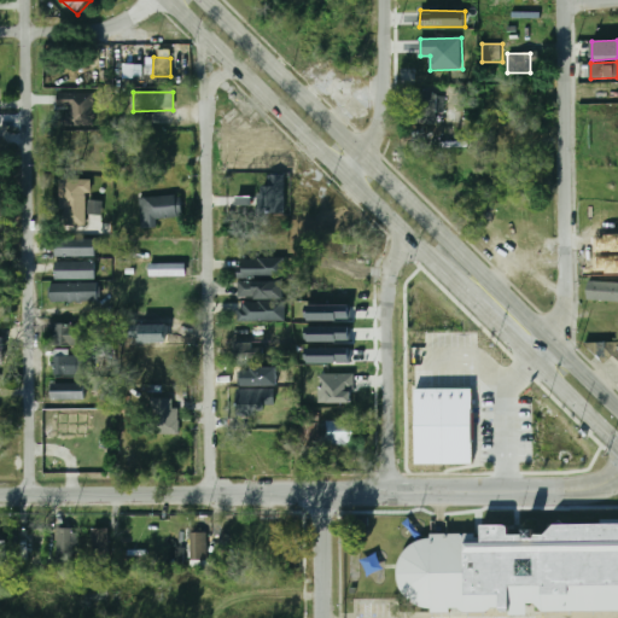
[(94,93),(58,93),(58,106),(66,106),(66,127),(94,127),(94,93)]
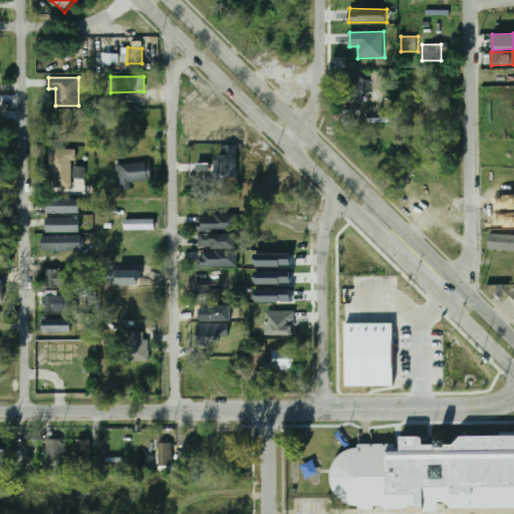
[(343,103),(361,103),(361,77),(343,77),(343,103)]
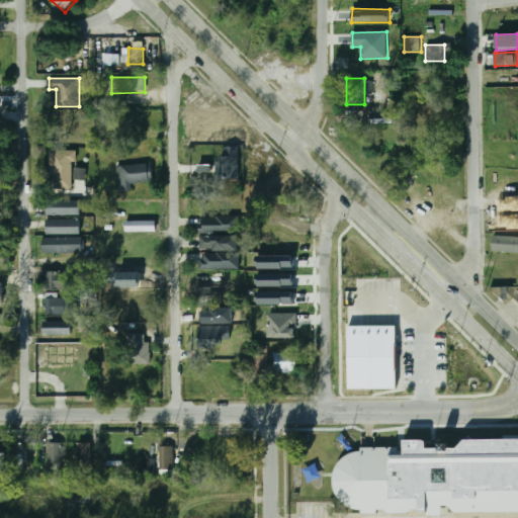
[(239,178),(239,147),(225,147),(225,156),(217,156),(217,178),(239,178)]
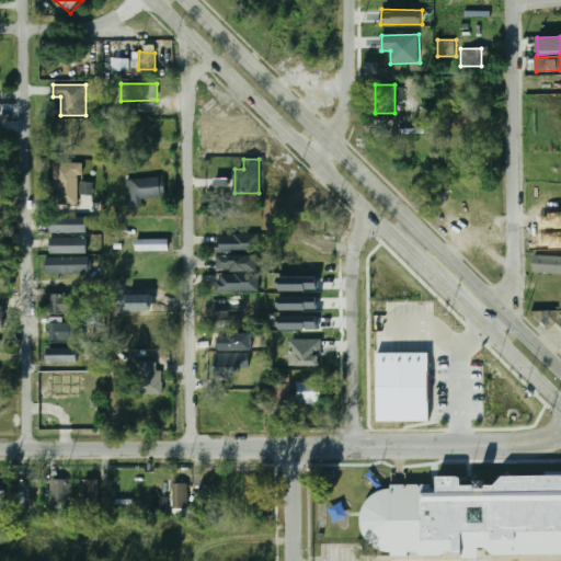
[(78,205),(78,163),(55,163),(55,205),(78,205)]
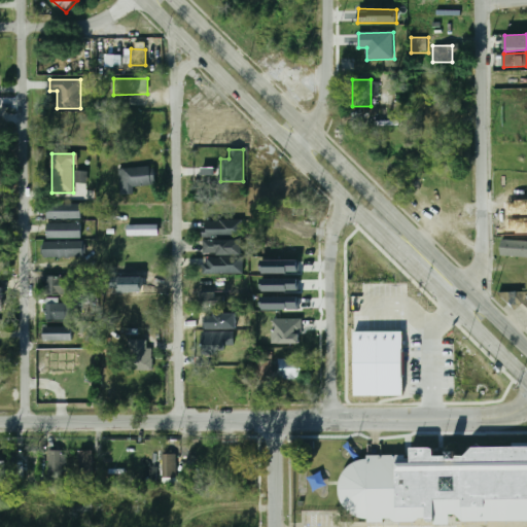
[(118,195),(134,195),(134,185),(153,185),(153,168),(118,168),(118,195)]
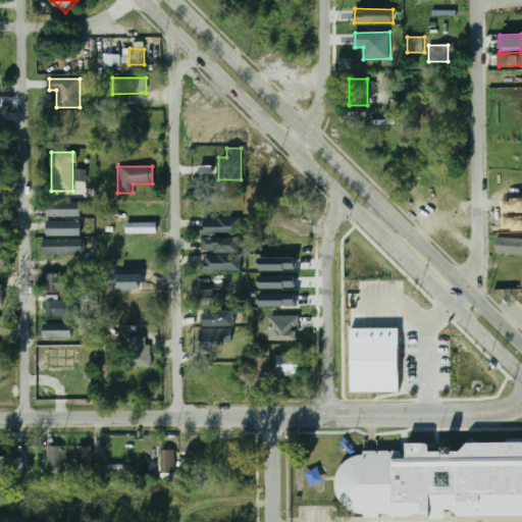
[(74,180),(87,181),(87,169),(74,169),(74,180)]
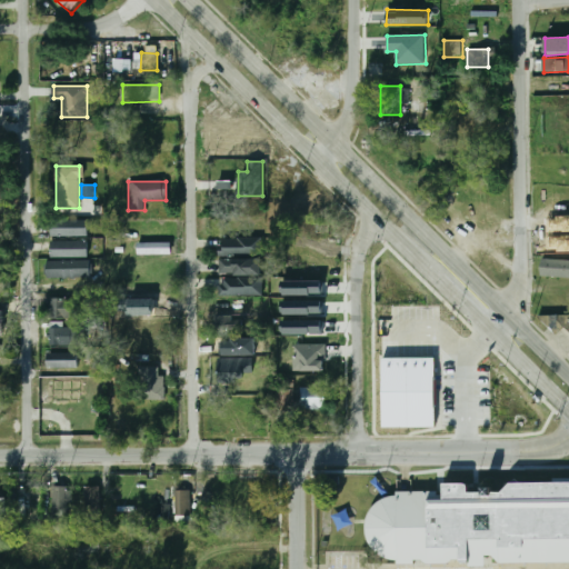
[(87,220),(50,220),(50,236),(87,236),(87,220)]
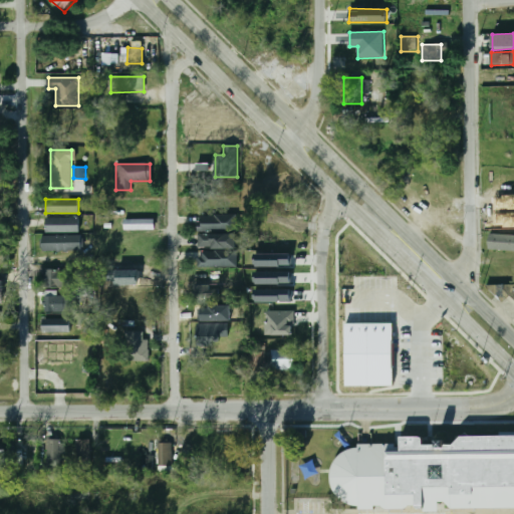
[(238,215),(200,214),(199,229),(237,230),(238,215)]
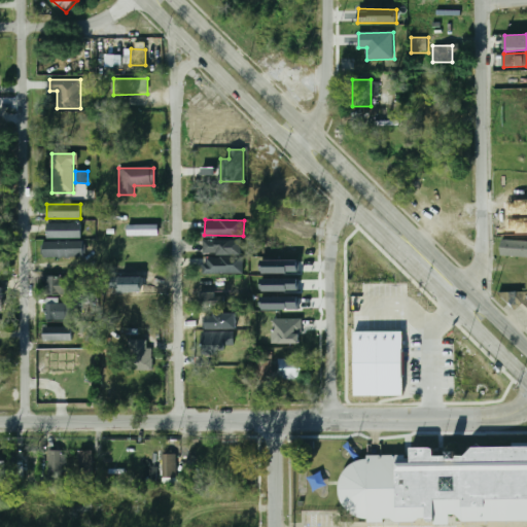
[(81,223),(46,223),(46,238),(81,238),(81,223)]
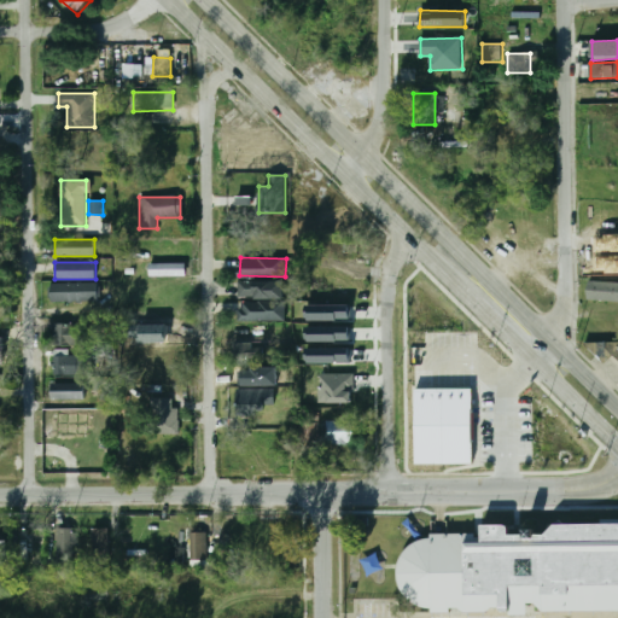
[(150,275),(186,275),(186,263),(150,263),(150,275)]
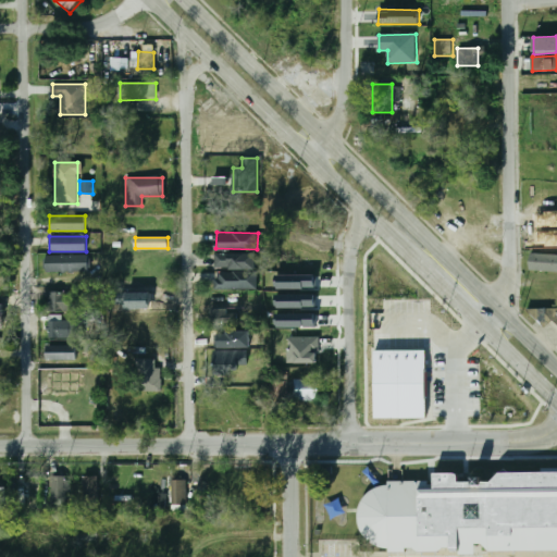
[(255,269),(255,254),(213,254),(213,269),(255,269)]
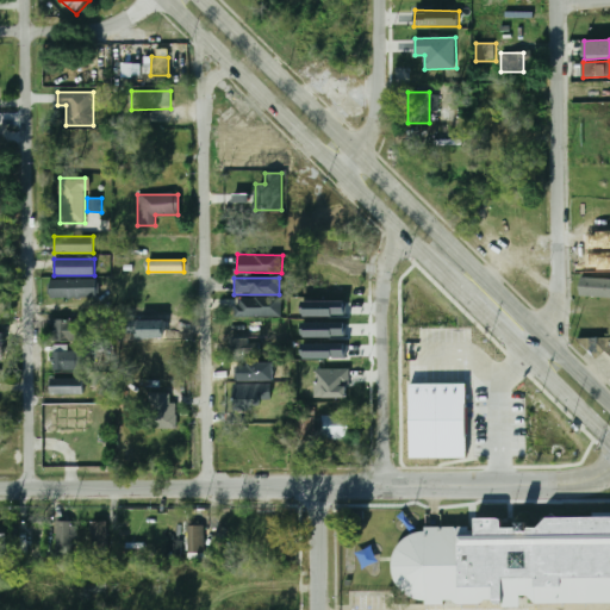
[(609,279),(580,279),(580,298),(609,298),(609,279)]
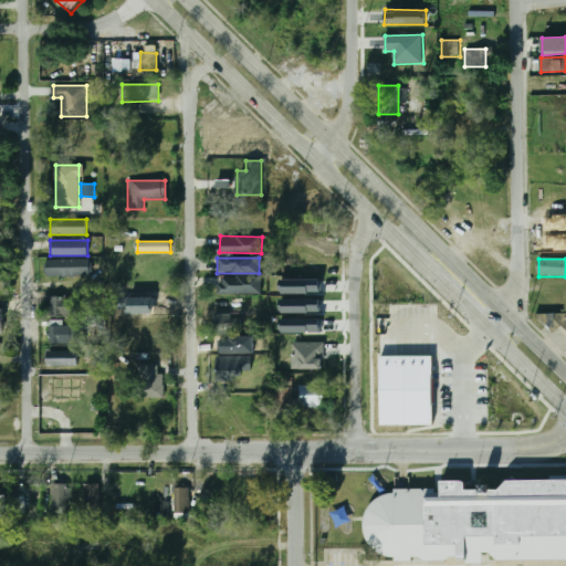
[(46,276),(90,276),(90,260),(46,260),(46,276)]
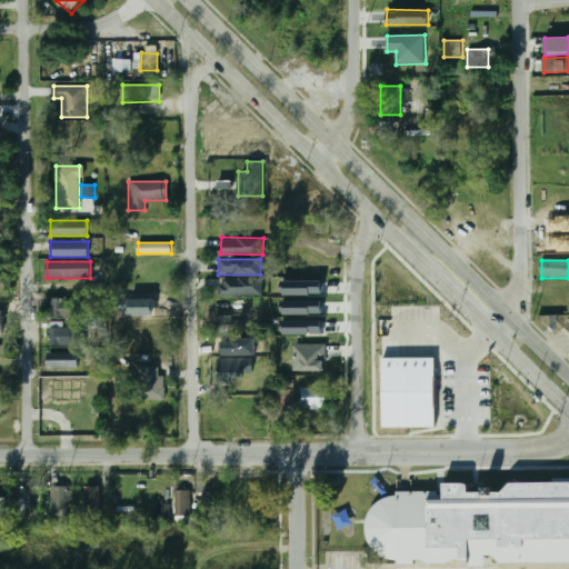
[(221,296),(262,296),(262,278),(221,278),(221,296)]
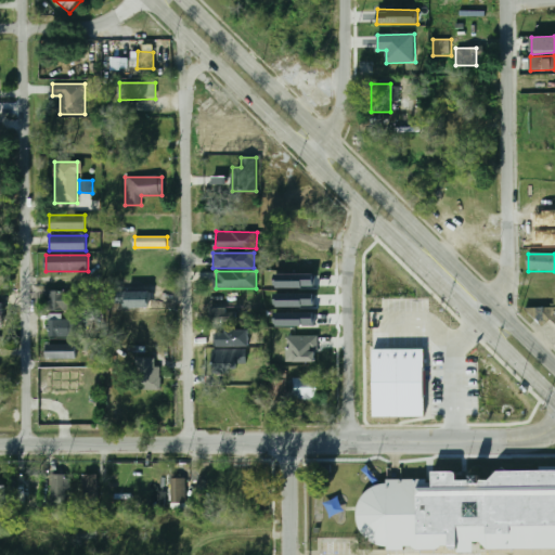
[(274,288),(315,287),(315,274),(274,274),(274,288)]
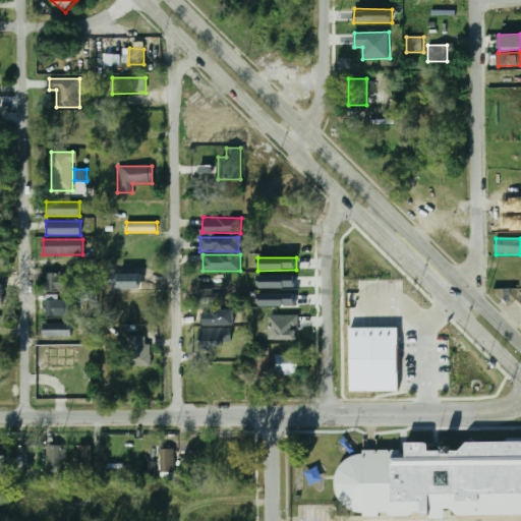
[(43,291),(68,291),(68,274),(43,274),(43,291)]
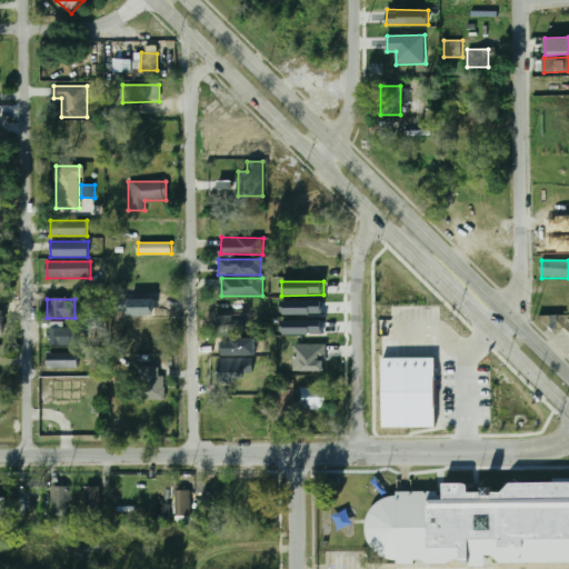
[(323,300),(281,301),(281,315),(323,315),(323,300)]
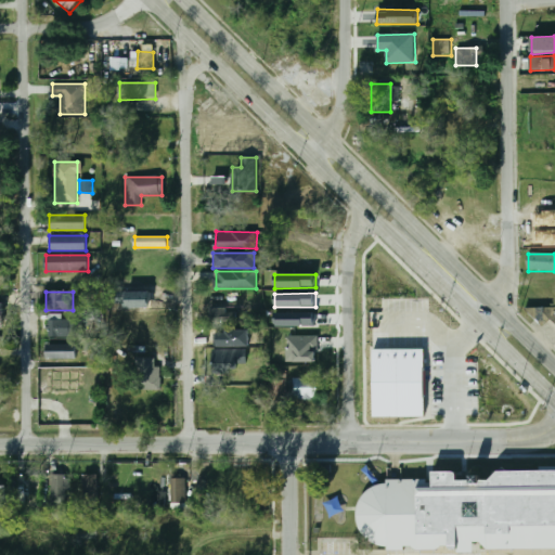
[(227,311),(227,307),(209,308),(210,322),(237,321),(236,311),(227,311)]
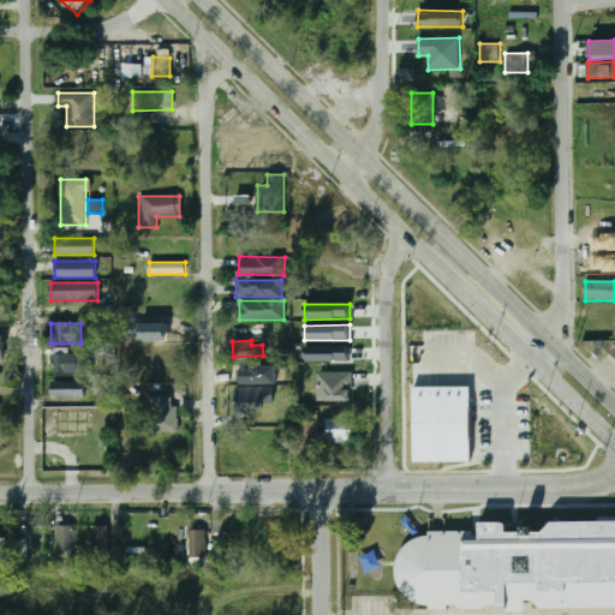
[(583,344),(583,340),(614,340),(614,357),(610,353),(607,358),(604,356),(599,360),(583,344)]
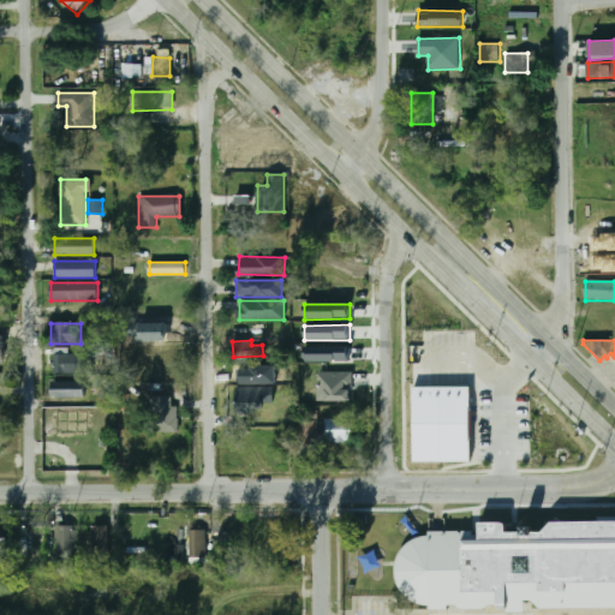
[(350,346),(304,347),(305,362),(350,360),(350,346)]
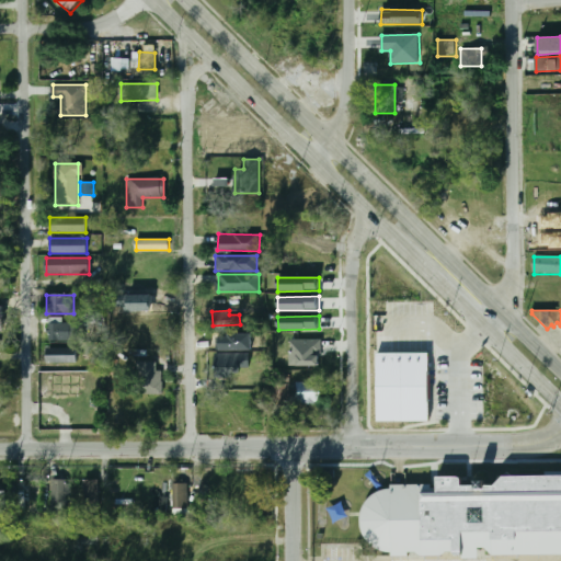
[(47,341),(77,341),(77,322),(47,322),(47,341)]
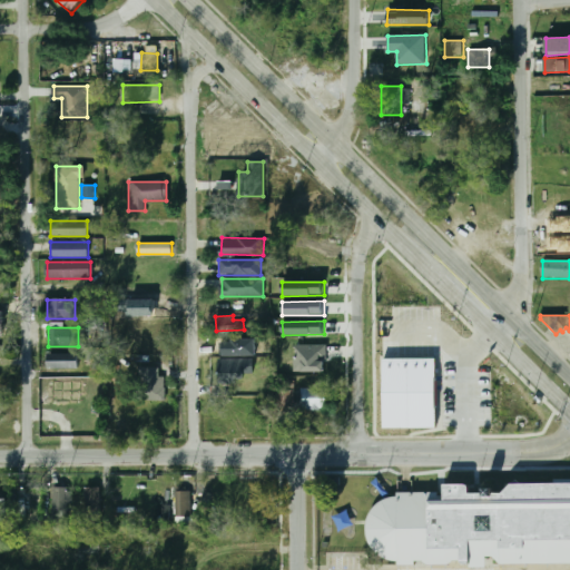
[(239,355),(239,340),(216,340),(216,355),(239,355)]
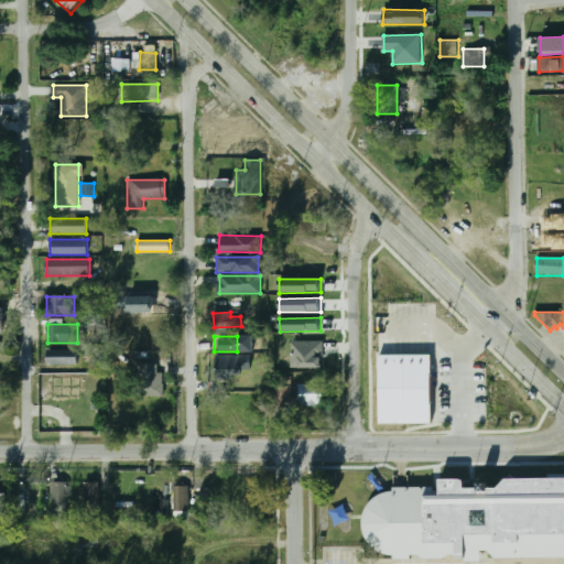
[(322,368),(322,342),(292,340),(292,368),(322,368)]
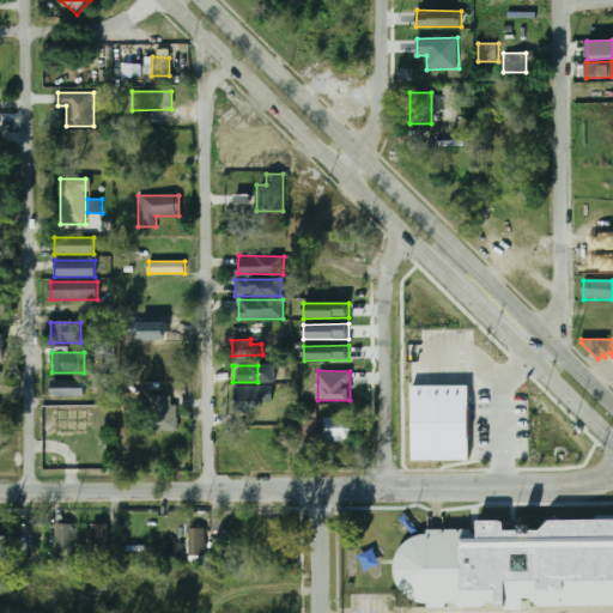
[(84,395),(84,381),(48,381),(48,396),(84,395)]
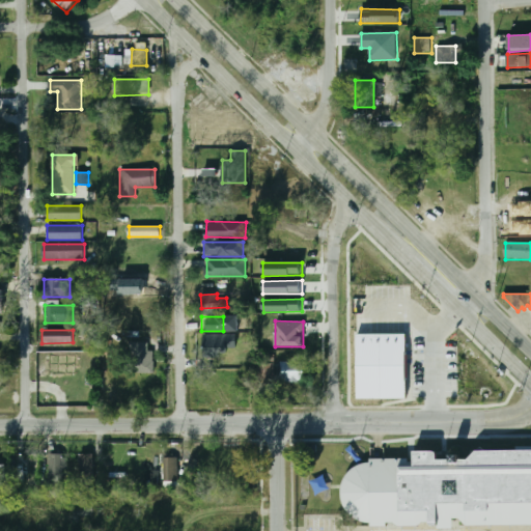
[(203,335),(203,357),(227,357),(227,348),(236,347),(236,334),(203,335)]
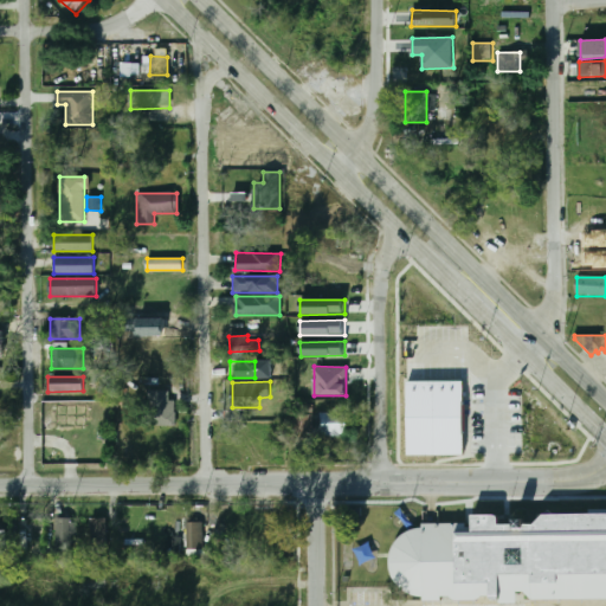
[(408,382),(464,382),(464,455),(408,455),(408,382)]
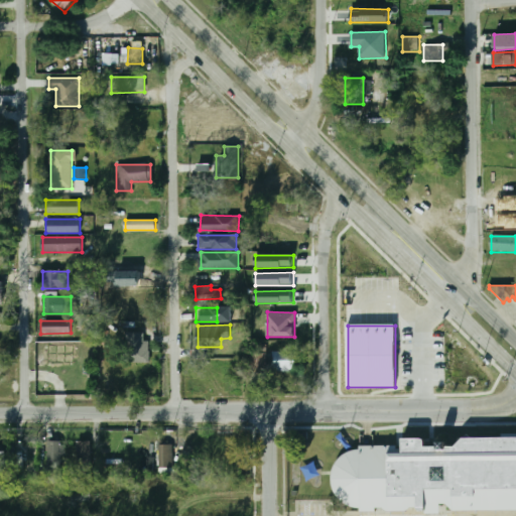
[(147,334),(123,334),(123,362),(147,362),(147,334)]
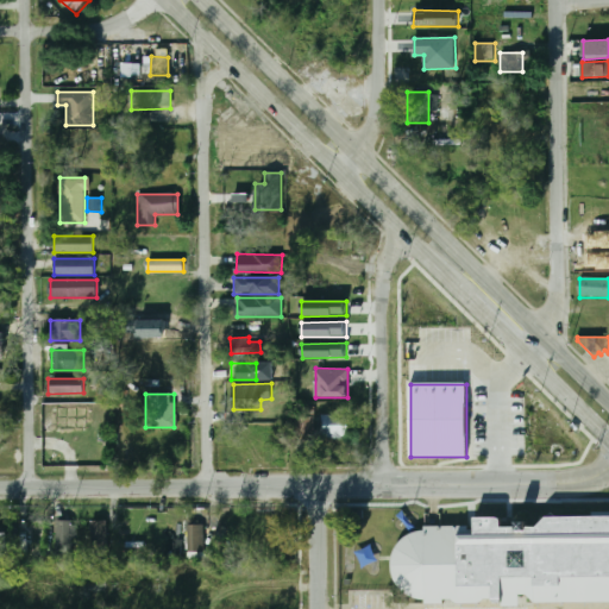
[(350,439),(350,415),(315,415),(315,439),(350,439)]
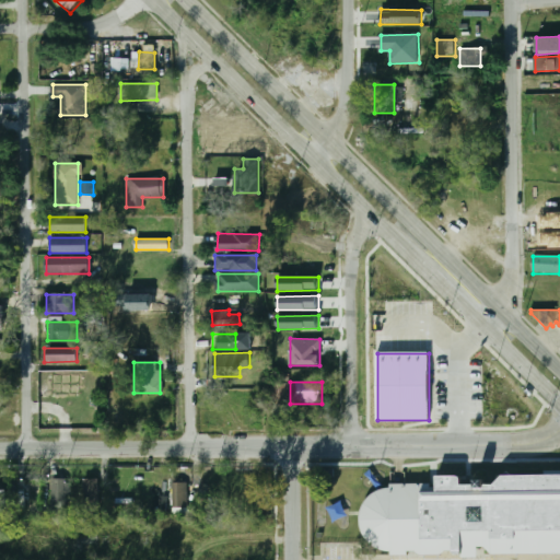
[(391,550),(391,553),(409,553),(409,550),(418,550),(421,553),(441,553),(445,550),(454,550),(457,552),(463,552),(463,557),(478,557),(478,547),(485,547),(488,551),(559,551),(559,476),(502,476),(493,485),(462,485),(462,477),(438,476),(436,491),(422,491),(422,486),(388,485),(388,488),(376,491),(366,498),(361,509),(359,521),(361,533),(369,543),(378,548),(391,550)]
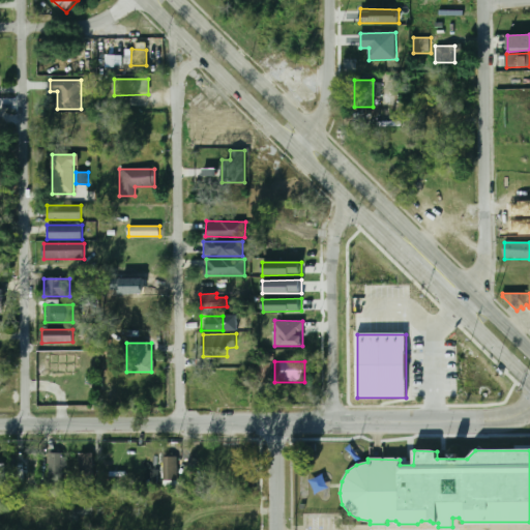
[(48,484),(66,484),(66,452),(48,452),(48,484)]
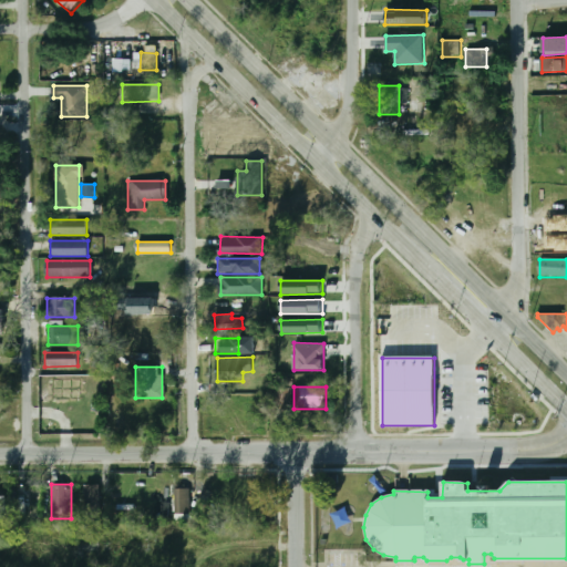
[(99,484),(83,484),(83,515),(99,515),(99,484)]
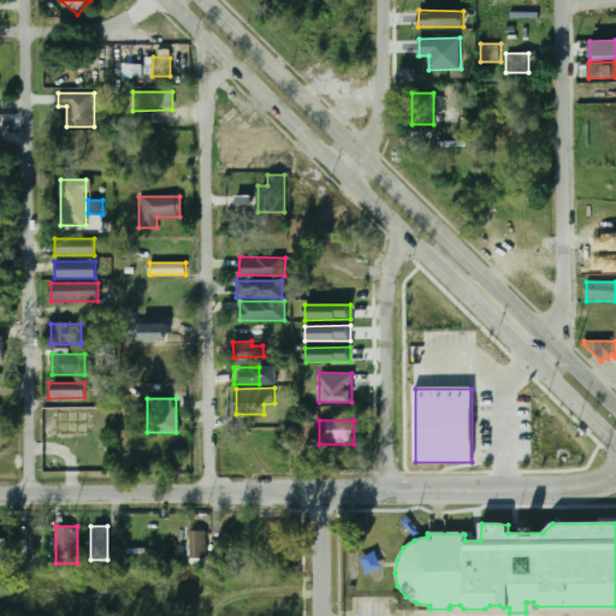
[(189,560),(206,560),(206,529),(189,529),(189,560)]
